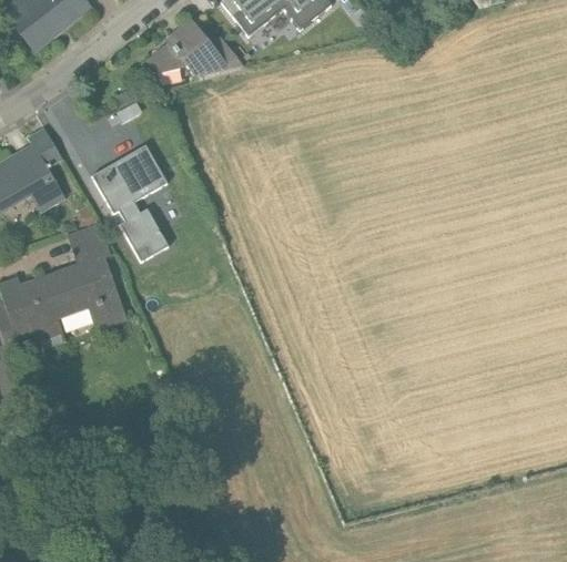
[(22,0),(18,3),(50,44),(101,4),(98,0),(22,0)]
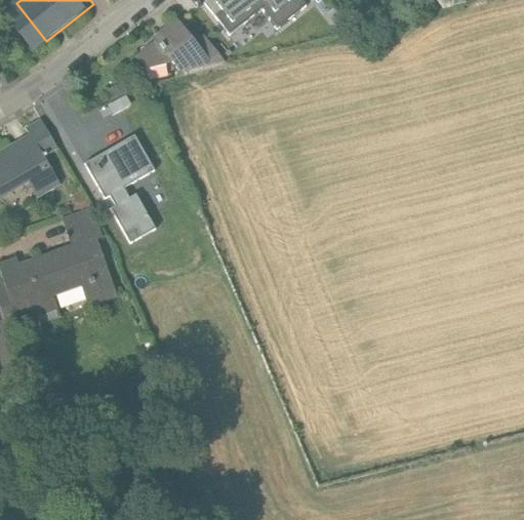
[(205,0),(204,1),(230,33),(263,8),(277,28),(307,4),(306,2),(304,0),(205,0)]
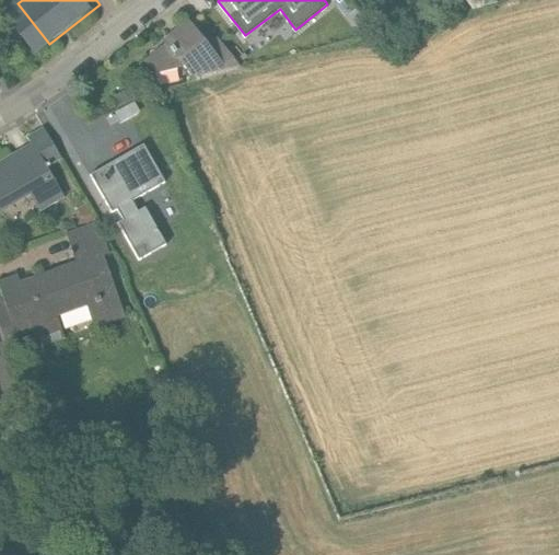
[(342,0),(339,2),(347,12),(354,7),(349,0),(342,0)]
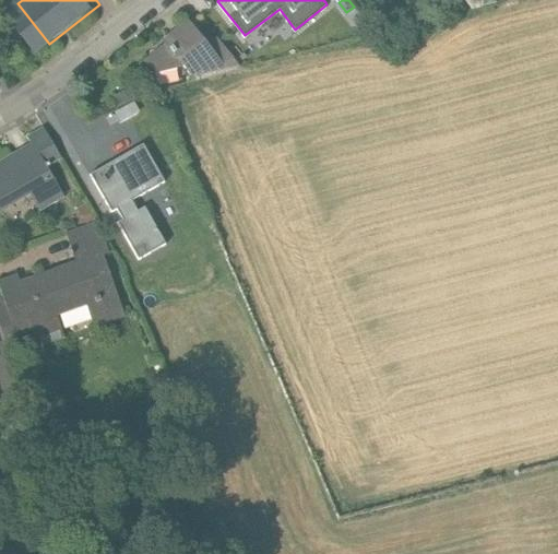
[(191,20),(166,40),(183,61),(194,75),(240,63),(224,44),(216,35),(210,42),(191,20)]
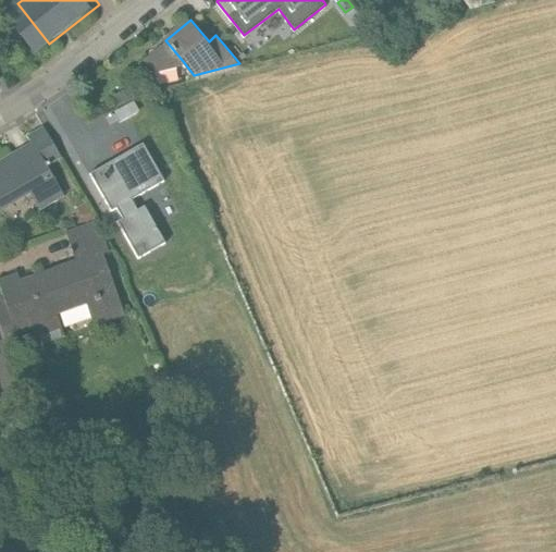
[(165,40),(143,59),(152,72),(175,68),(183,61),(165,40)]
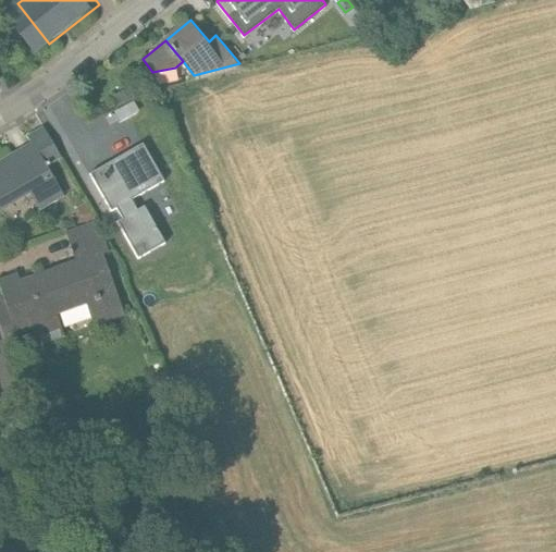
[(35,146),(0,166),(0,203),(28,188),(39,208),(63,194),(46,163),(59,156),(42,126),(28,134),(35,146)]
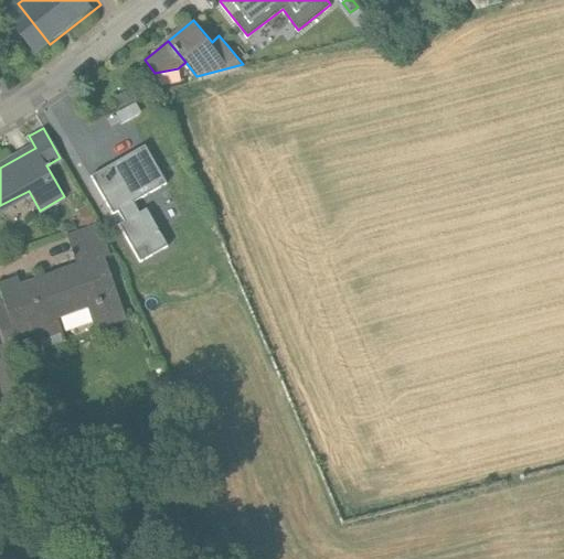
[(145,142),(91,173),(113,212),(118,208),(124,218),(119,222),(140,259),(168,244),(147,206),(139,210),(134,200),(167,181),(145,142)]
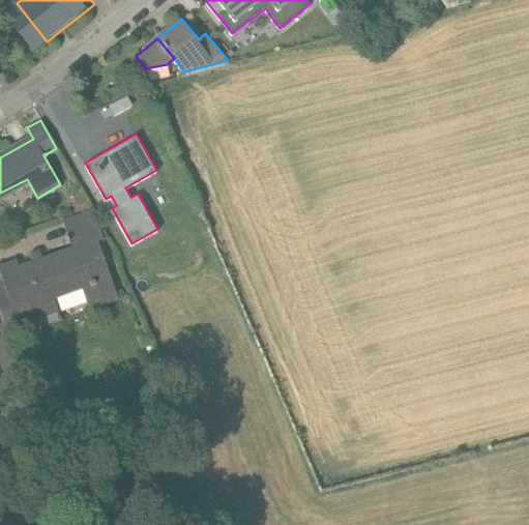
[(91,209),(70,216),(80,242),(19,264),(17,258),(0,263),(0,268),(3,279),(0,279),(0,303),(4,315),(31,305),(38,325),(61,317),(54,297),(82,287),(89,308),(118,297),(97,240),(103,238),(91,209)]
